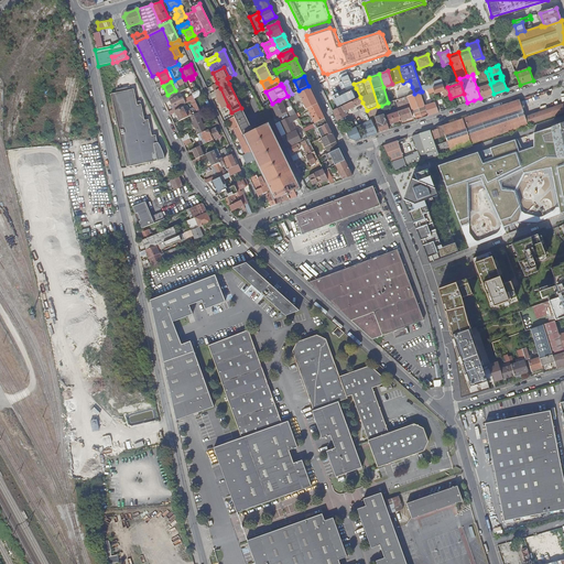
[(446,84),(440,86),(433,88),(434,91),(435,94),(442,91),(444,97),(449,95),(447,87),(446,84)]
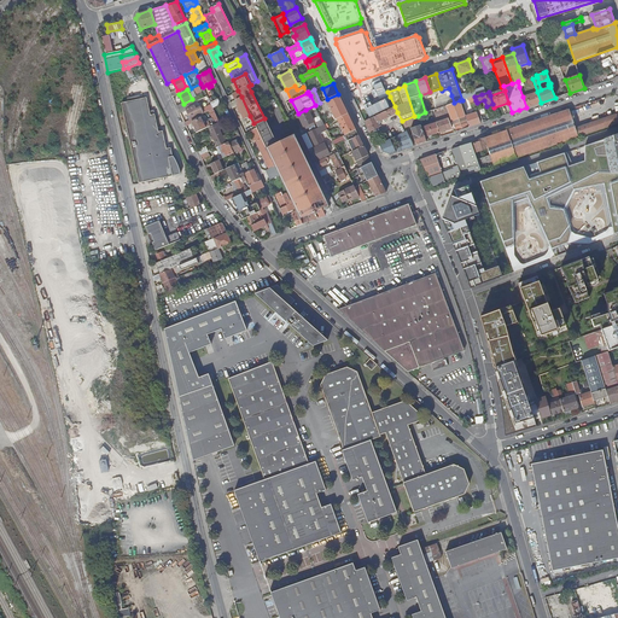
[(541,103),(537,92),(523,97),(526,108),(541,103)]
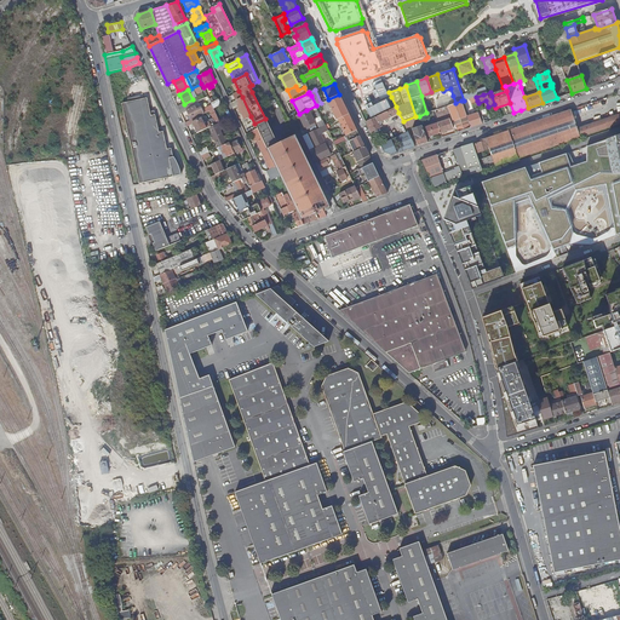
[(327,101),(336,120),(338,119),(349,114),(343,102),(339,95),(328,99),(327,101)]
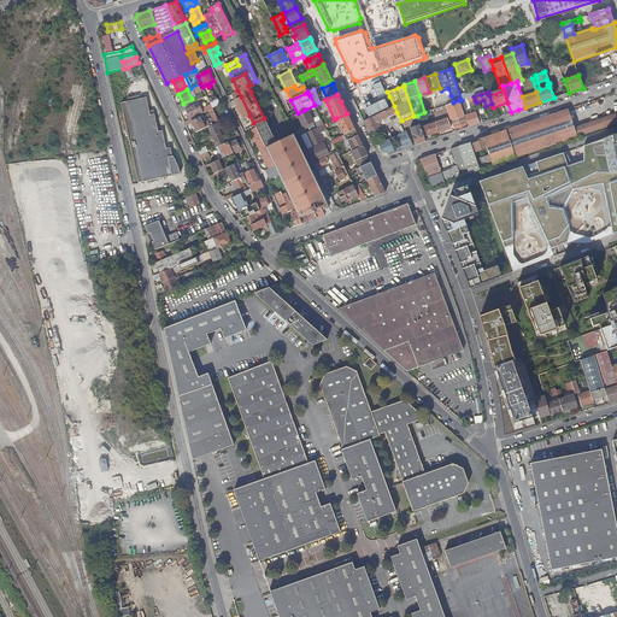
[(444,98),(446,105),(453,103),(451,95),(444,98)]
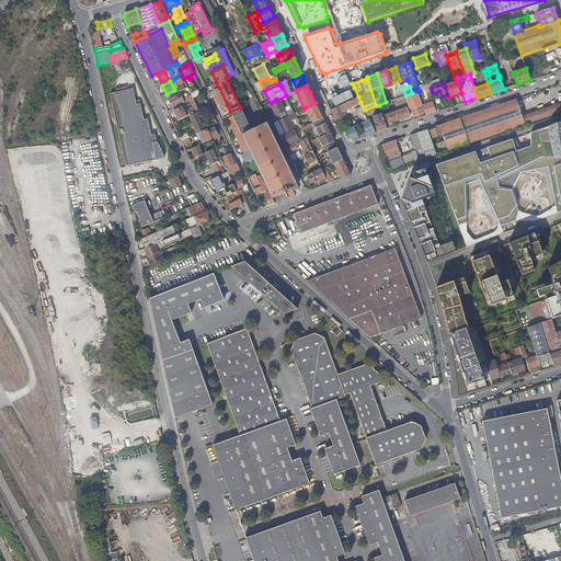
[(192,95),(193,98),(199,94),(197,90),(193,92),(191,88),(189,89),(191,93),(192,95)]
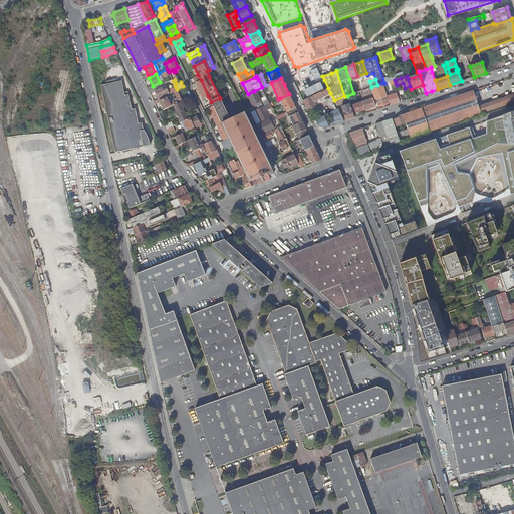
[(201,80),(197,82),(204,99),(208,96),(201,80)]
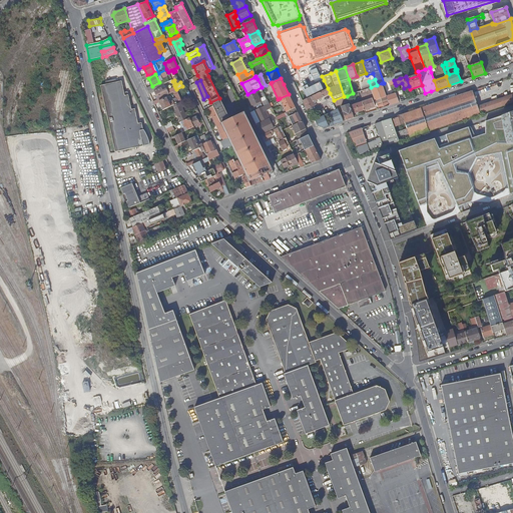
[(106,85),(100,86),(108,121),(115,152),(149,144),(147,138),(143,130),(142,129),(141,123),(137,123),(134,109),(131,109),(128,95),(124,96),(121,81),(116,82),(106,85)]
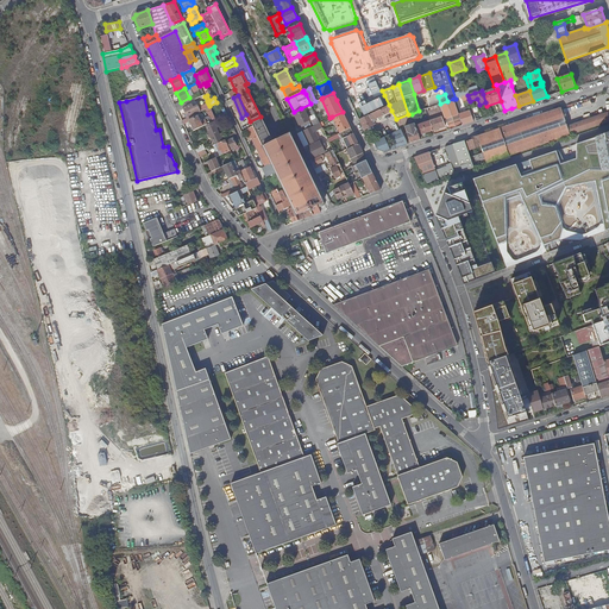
[(427,100),(429,107),(439,104),(440,104),(438,96),(427,100)]
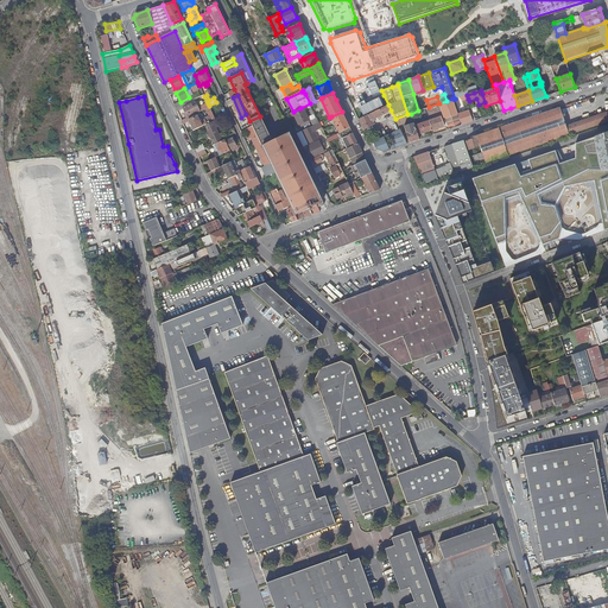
[(439,103),(438,103),(439,106),(442,113),(444,119),(457,114),(453,99),(447,101),(439,103)]
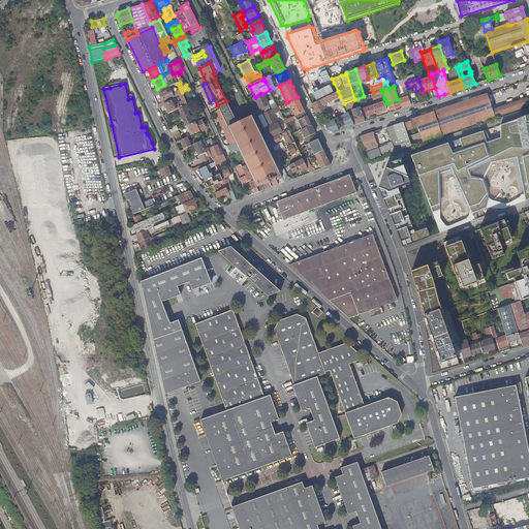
[(177,96),(182,93),(182,92),(181,90),(173,94),(172,91),(167,93),(166,90),(159,93),(159,94),(161,98),(160,98),(162,102),(163,102),(177,96)]
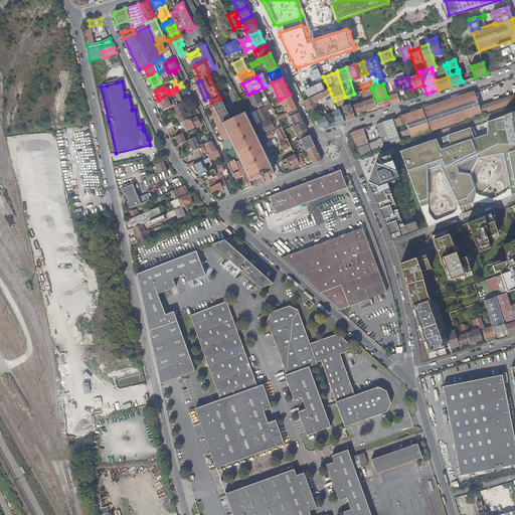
[(304,101),(308,110),(316,106),(317,105),(316,103),(318,102),(317,101),(331,94),(329,89),(314,97),(304,101)]
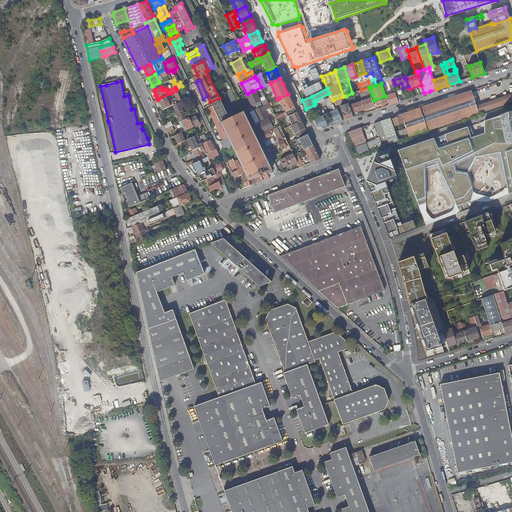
[(372,95),(370,89),(360,93),(361,98),(372,95)]
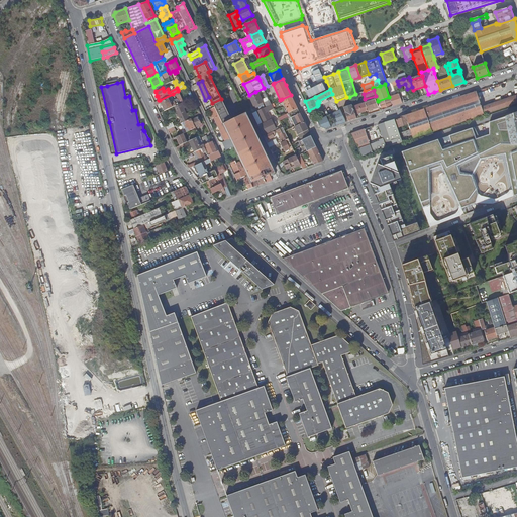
[(173,94),(178,104),(183,102),(178,91),(173,94)]
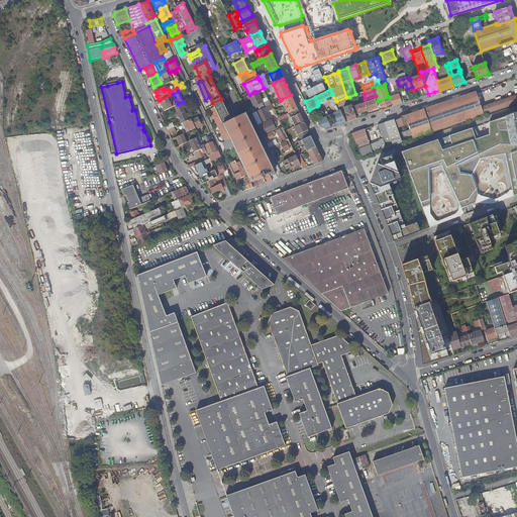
[(261,103),(255,92),(249,95),(254,106),(261,103)]
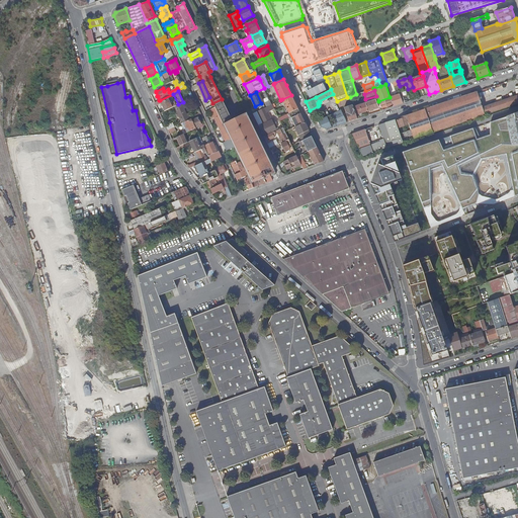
[(482,108),(477,92),(421,110),(412,113),(406,115),(407,118),(409,124),(411,131),(414,139),(485,115),(482,108)]
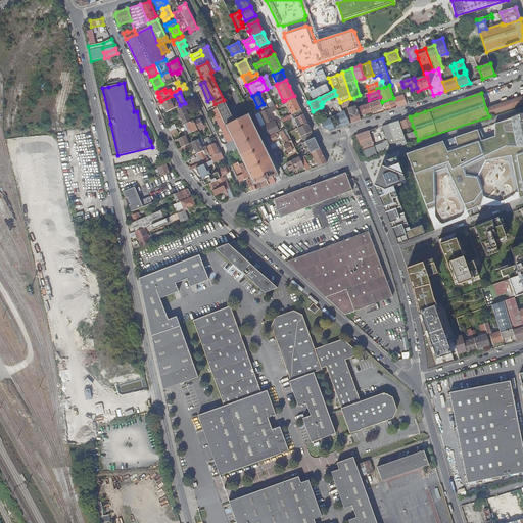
[(403,95),(393,98),(397,107),(407,104),(403,95)]
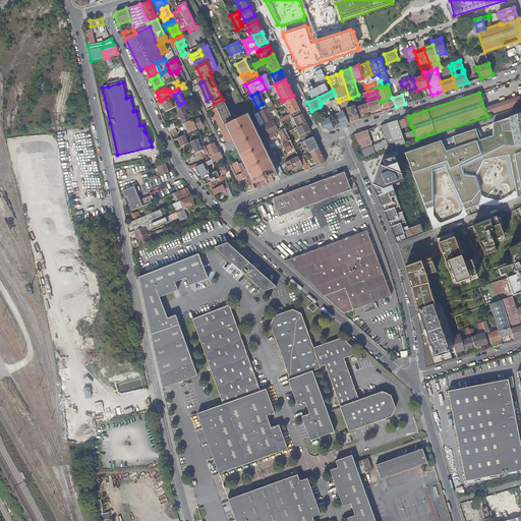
[(293,96),(284,100),(290,114),(299,109),(293,96)]
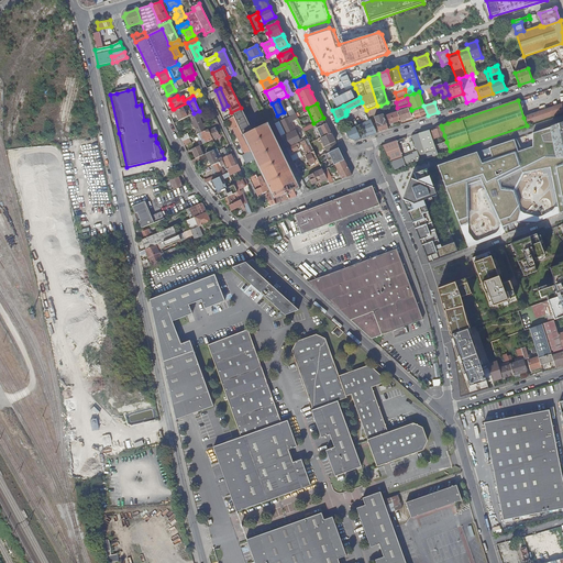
[(221,109),(227,120),(228,120),(233,117),(231,112),(228,106),(223,109),(221,109)]
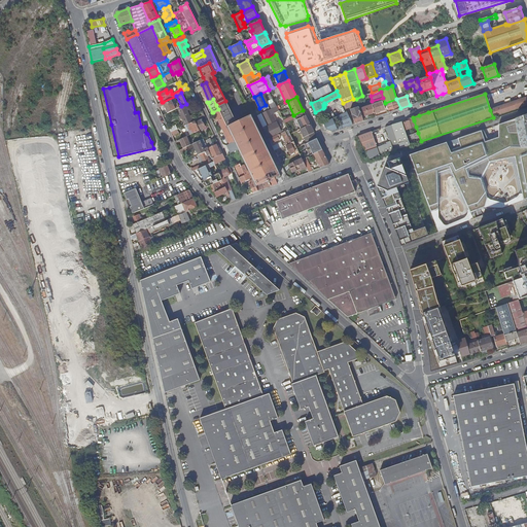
[(277,106),(273,99),(268,101),(271,109),(277,106)]
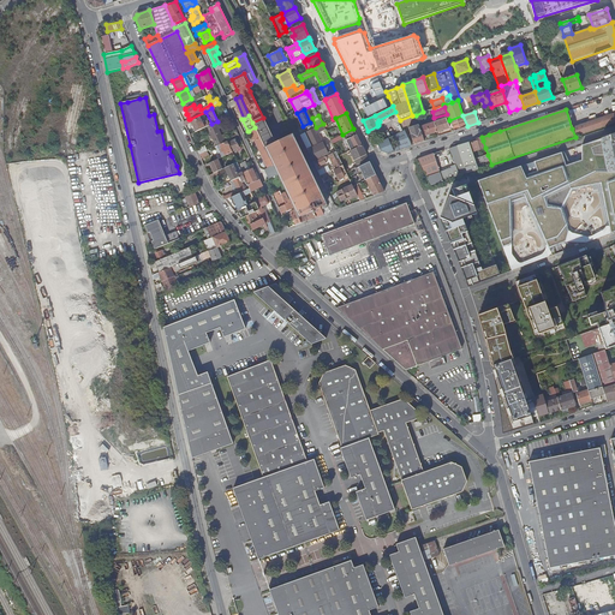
[(412,115),(400,120),(402,127),(418,123),(416,115),(412,115)]
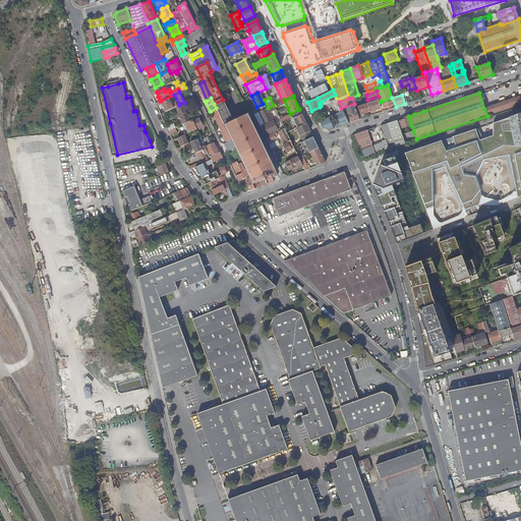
[(396,107),(392,98),(381,102),(384,111),(396,107)]
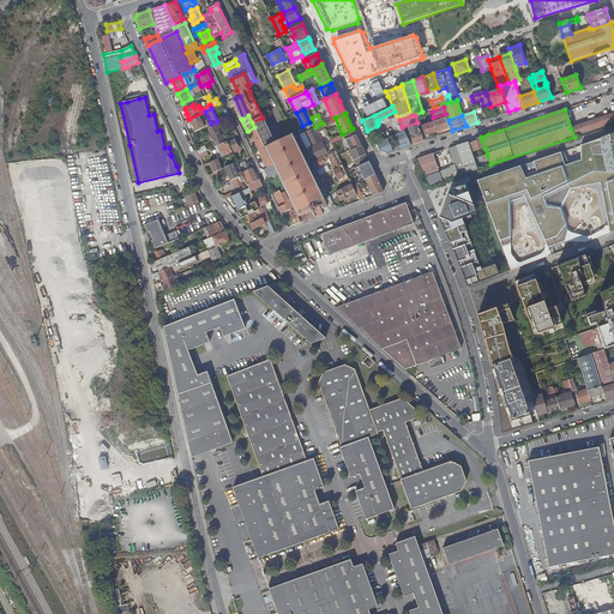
[(613,126),(613,115),(571,128),(575,139),(613,126)]
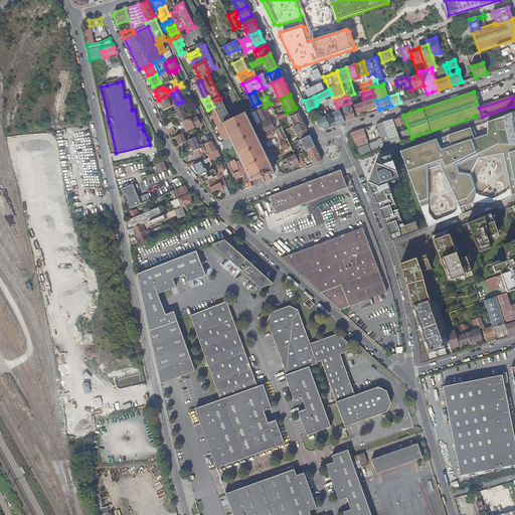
[(164,111),(171,107),(174,106),(175,106),(173,102),(169,103),(167,99),(160,102),(164,111)]
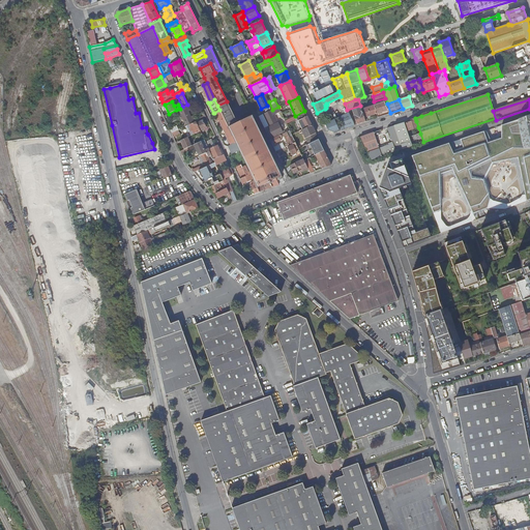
[(228,127),(238,123),(227,101),(217,106),(219,110),(228,127)]
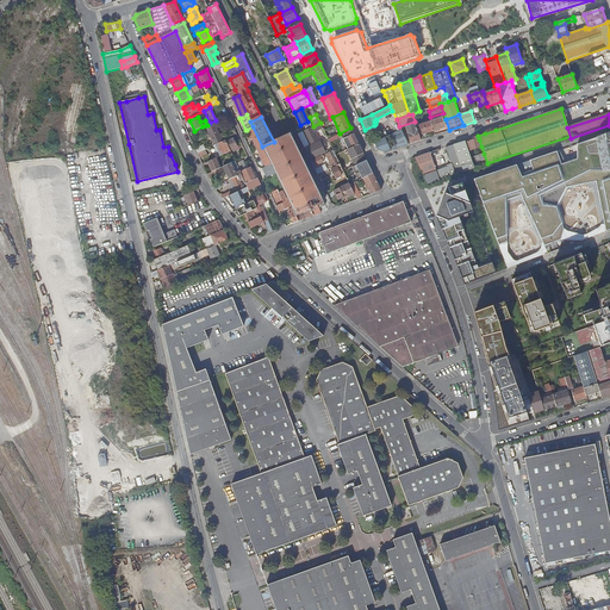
[(430,122),(434,131),(446,126),(442,117),(430,122)]
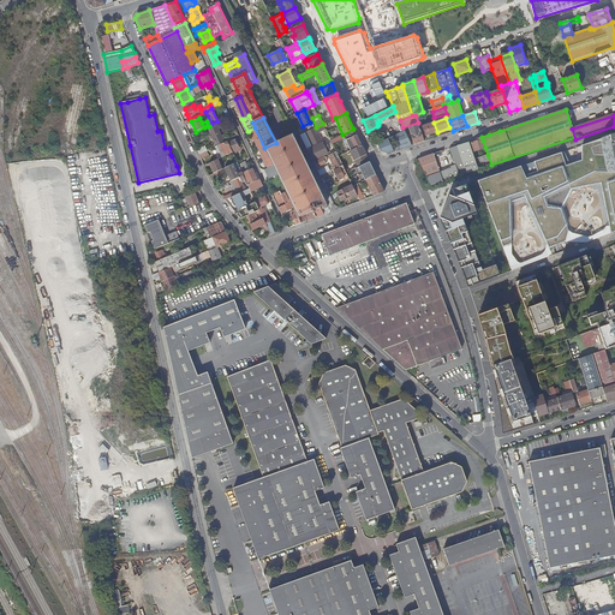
[(208,126),(213,136),(219,132),(218,129),(221,127),(218,121),(212,124),(209,126),(208,126)]
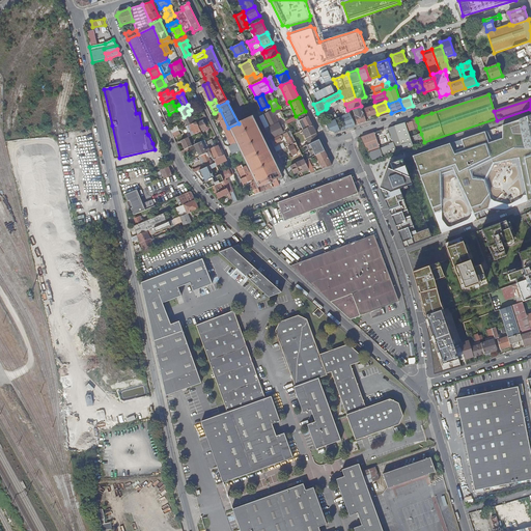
[(362,110),(365,118),(378,114),(374,106),(362,110)]
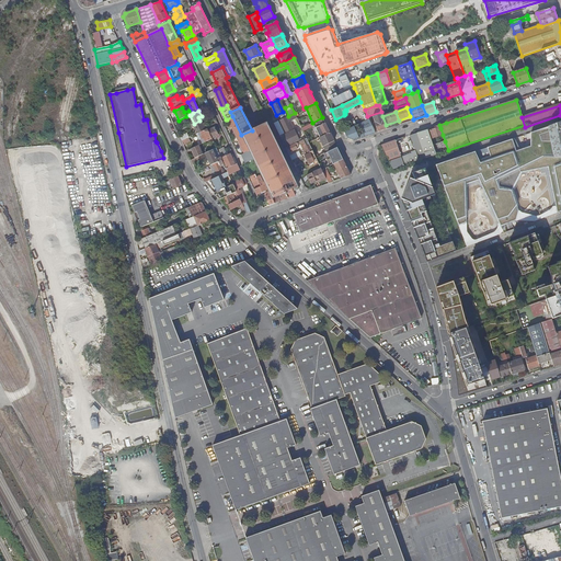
[(295,113),(288,116),(278,121),(285,134),(294,129),(289,122),(297,117),(295,113)]
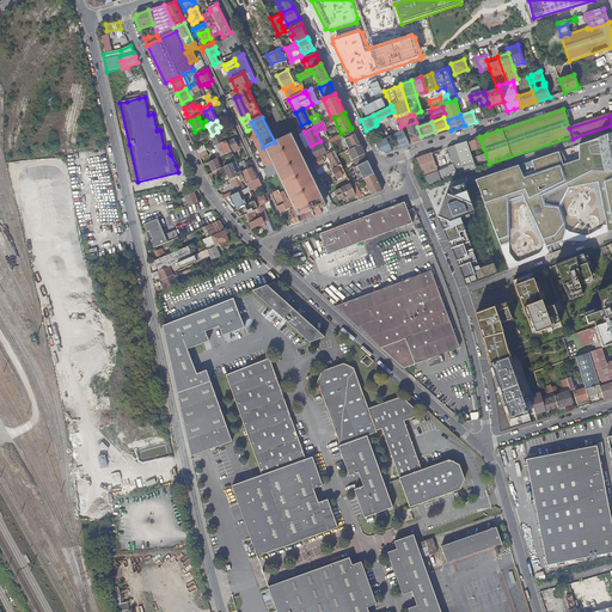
[(407,128),(412,144),(422,140),(421,136),(417,127),(416,124),(407,128)]
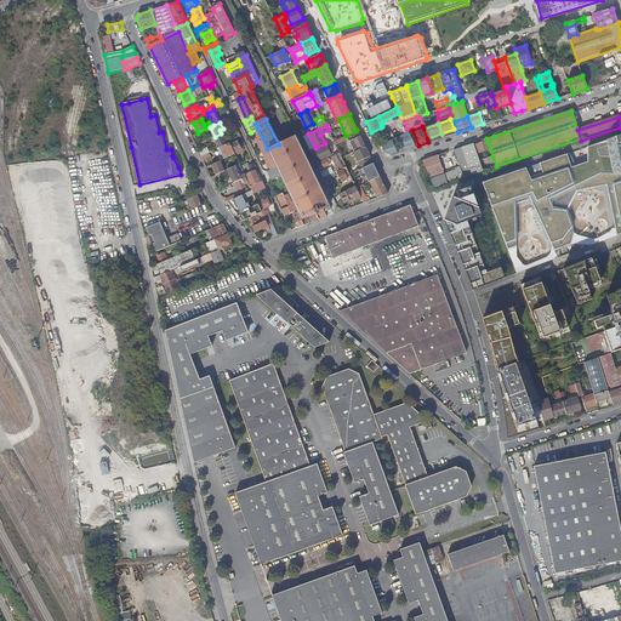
[(263,154),(267,163),(273,160),(267,149),(257,129),(251,132),(252,136),(252,137),(255,142),(257,141),(256,141),(257,140),(265,153),(263,154)]
